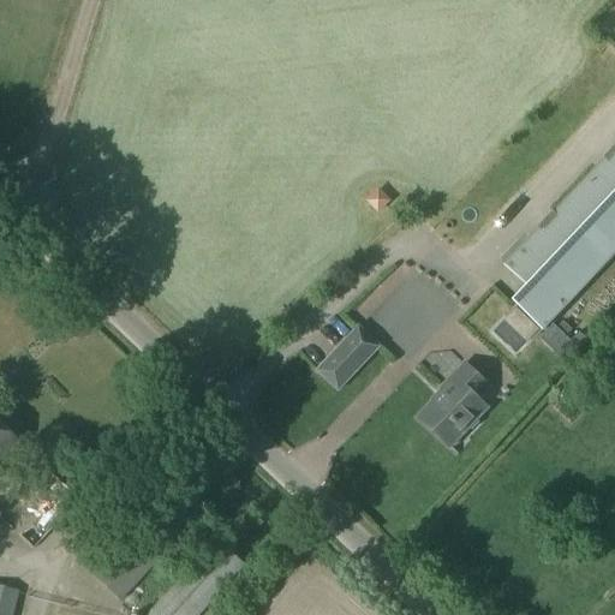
[(614,147),(503,267),(526,287),(512,303),(526,317),(542,332),(614,254),(614,147)]
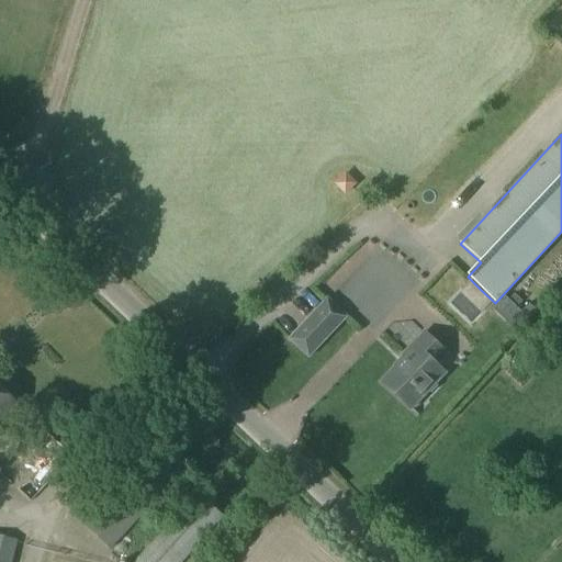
[(523,301),(515,293),(510,299),(518,306),(523,301)]
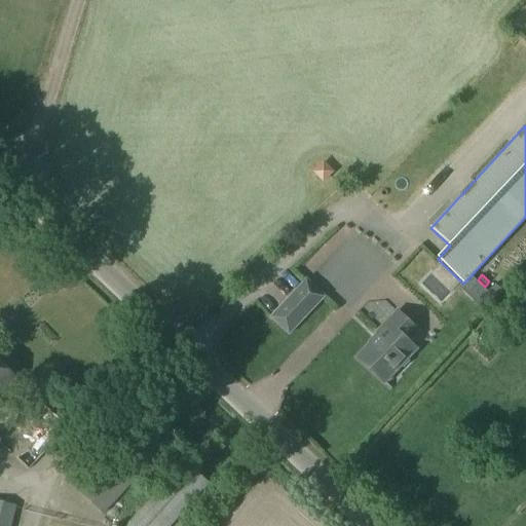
[(494,300),(501,292),(494,286),(487,293),(472,278),(460,291),(480,309),(491,298),(494,300)]
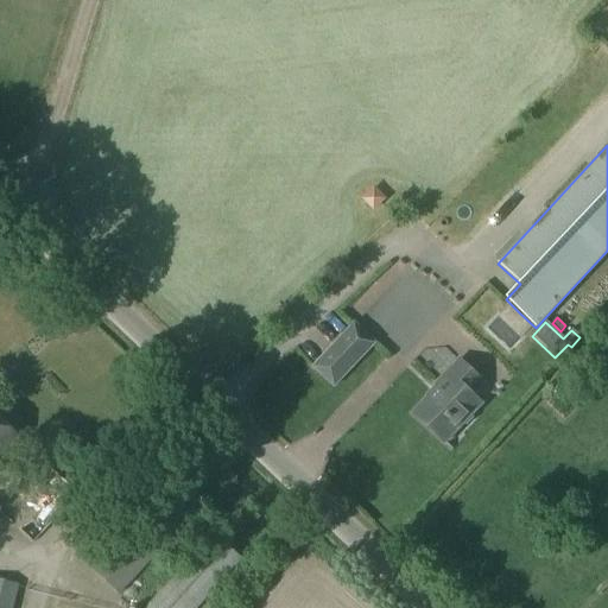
[(353,324),(311,368),(333,387),(373,343),(353,324)]
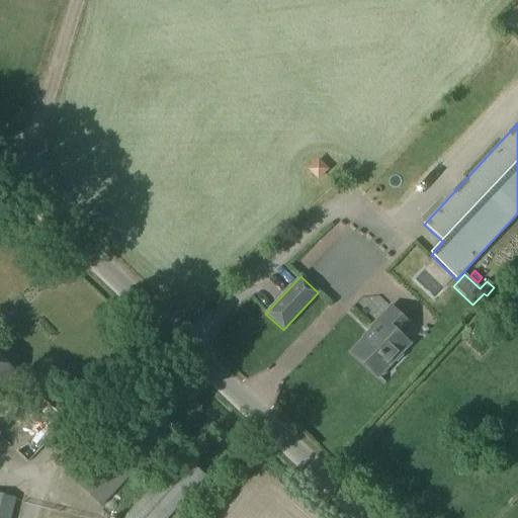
[(362,340),(351,351),(380,378),(413,343),(405,336),(415,326),(392,305),(360,338),(362,340)]
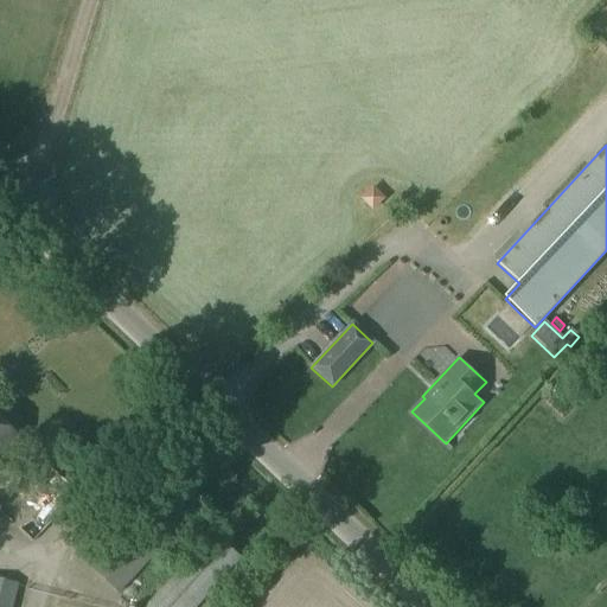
[(530,379),(512,384),(516,401),(534,396),(530,379)]
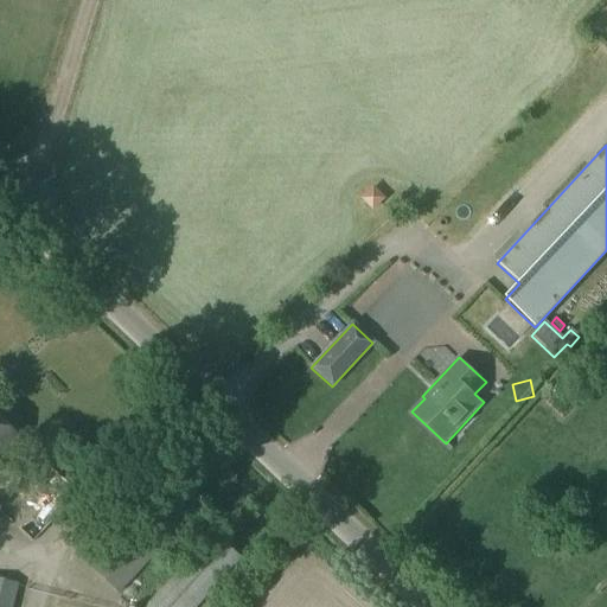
[(0,420),(0,466),(23,442),(0,420)]
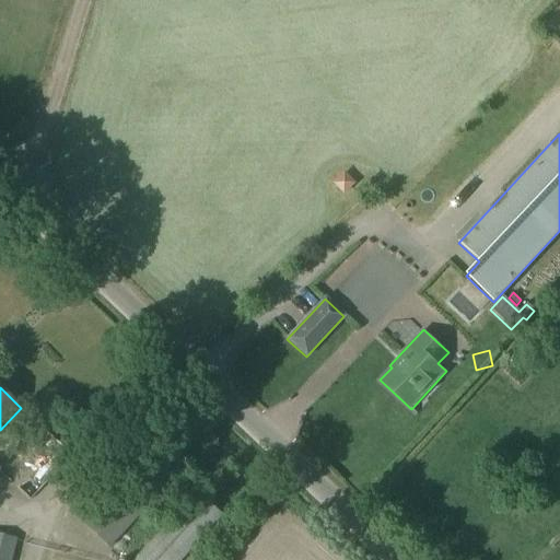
[(41,426),(0,468),(0,471),(31,500),(72,455),(41,426)]
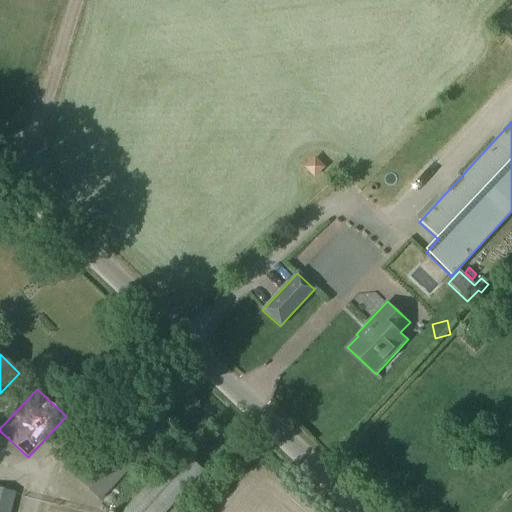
[(111,441),(75,479),(100,504),(136,464),(111,441)]
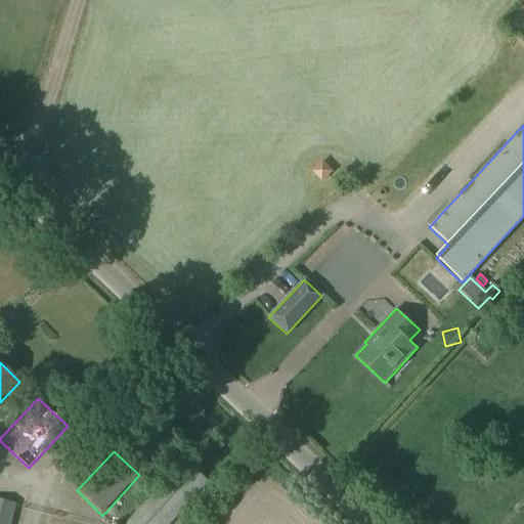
[(181,461),(124,523),(169,523),(208,482),(181,461)]
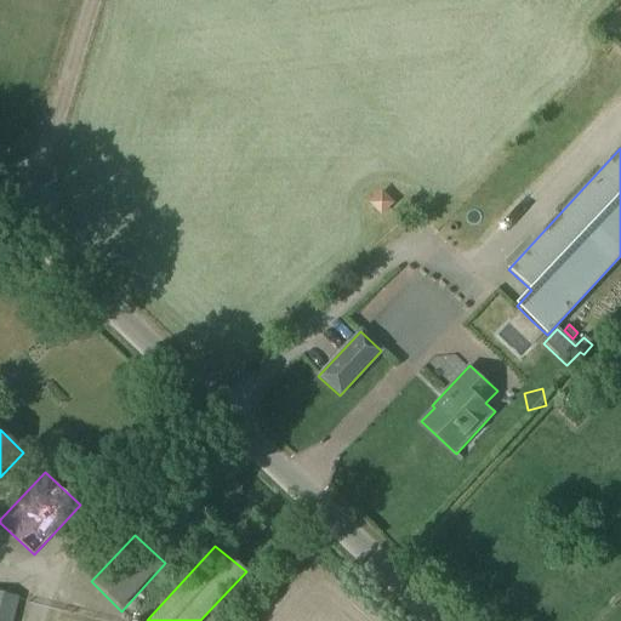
[(0,620),(13,620),(20,600),(0,594),(0,620)]
